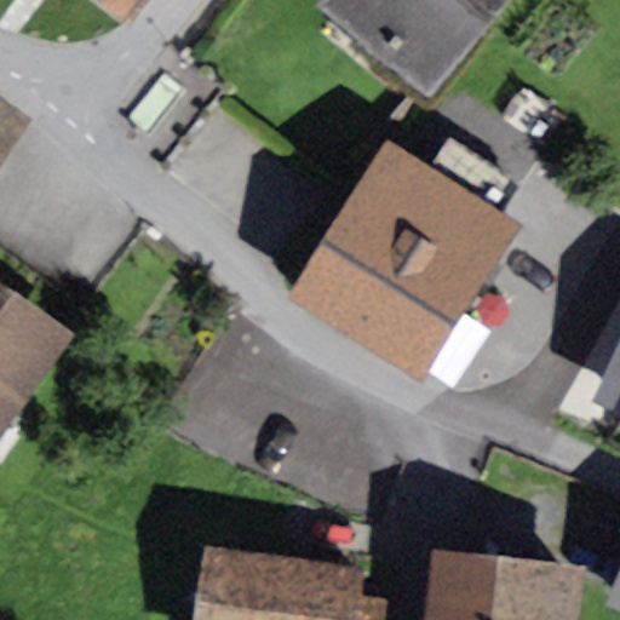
[(145,0),(90,0),(125,27),(145,0)]
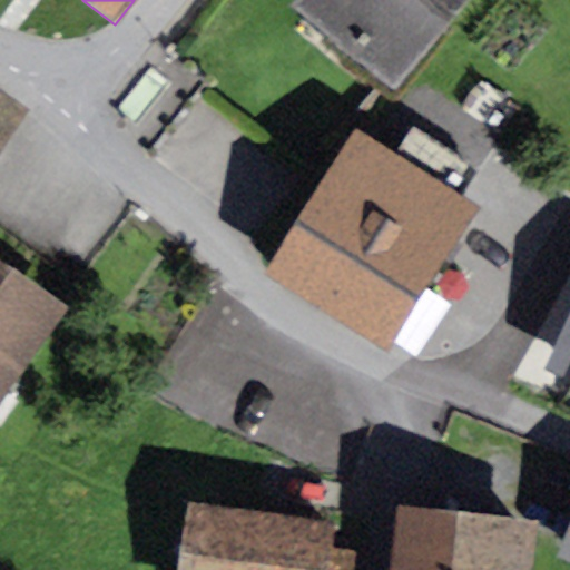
[(291,0),(288,3),(392,87),(463,0),(291,0)]
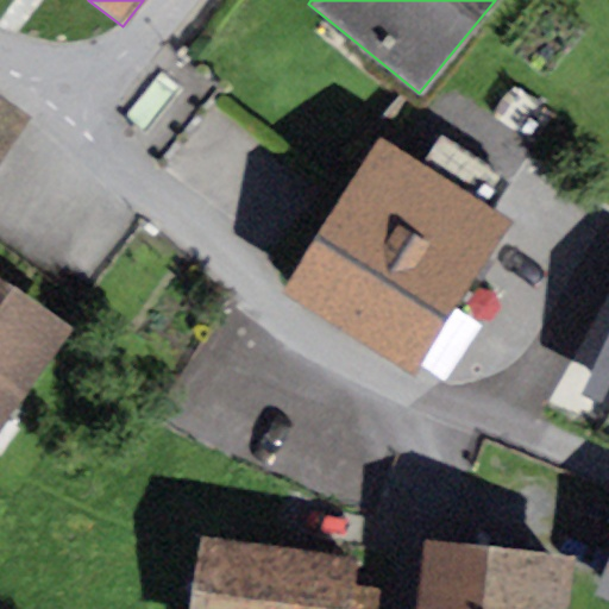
[(0,155),(24,117),(0,101),(0,155)]
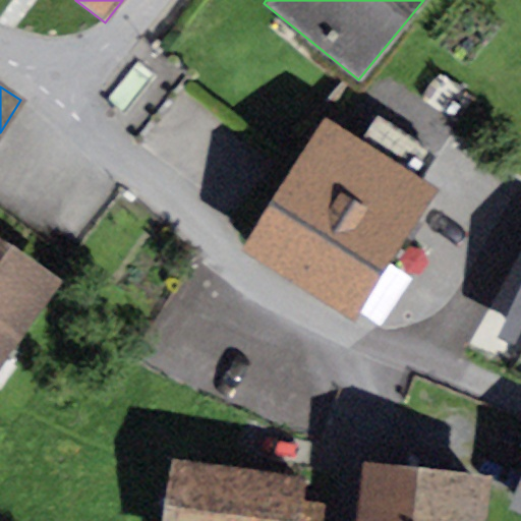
[(361,140),(326,118),(244,248),(355,319),(358,313),(381,328),(430,249),(410,237),(441,188),(424,178),(438,158),(375,118),(361,140)]
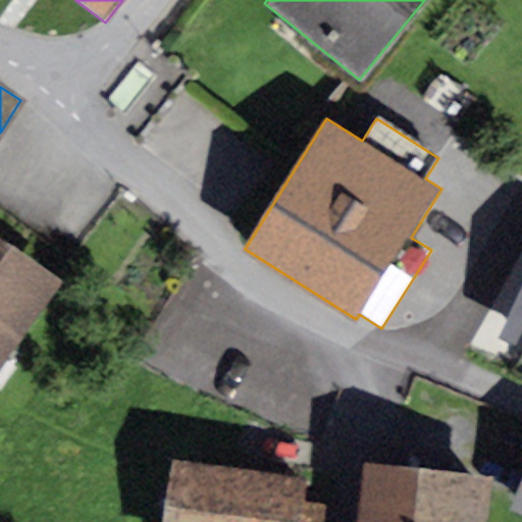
[(0,366),(61,281),(0,238),(0,366)]
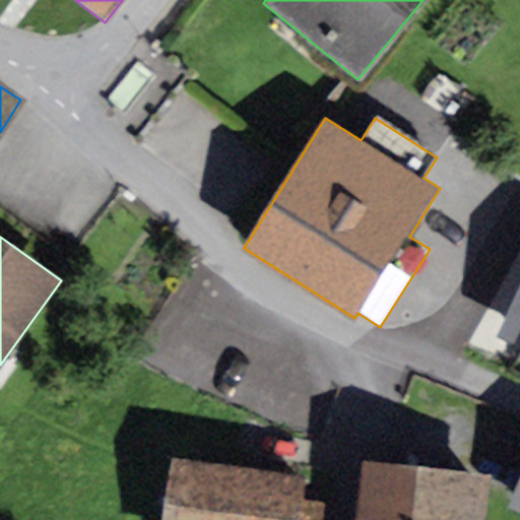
[(307,474),(171,457),(163,519),(317,519),(320,500),(304,498),(307,474)]
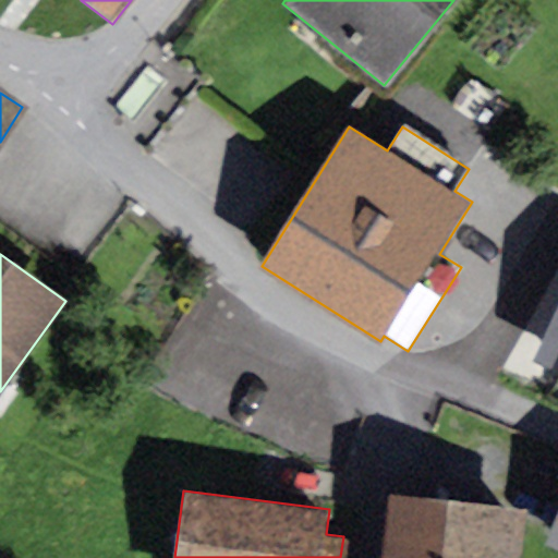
[(520,557),(526,509),(387,494),(379,557),(520,557)]
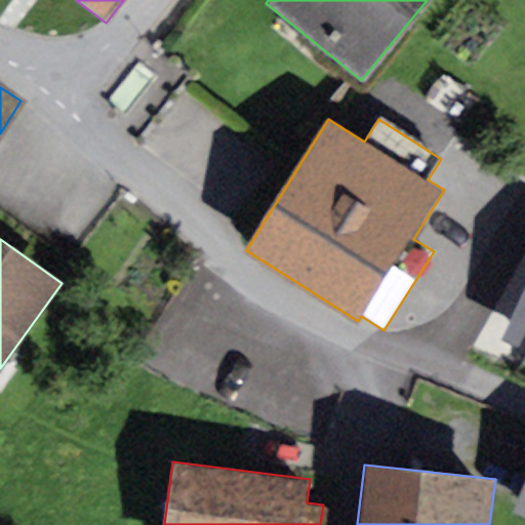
[(524,480),(513,512),(524,516),(524,480)]
